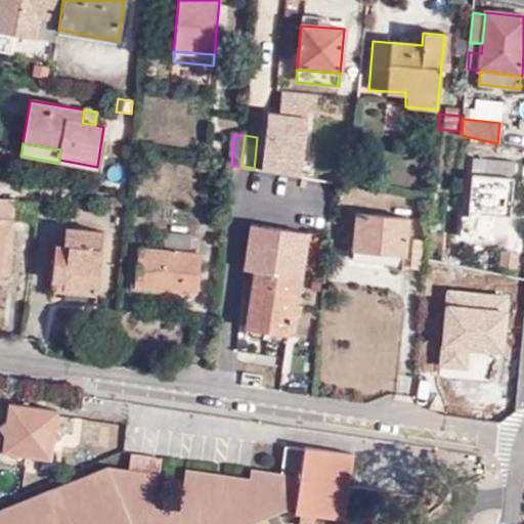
[(254,169),(277,174),(278,162),(255,159),(254,169)]
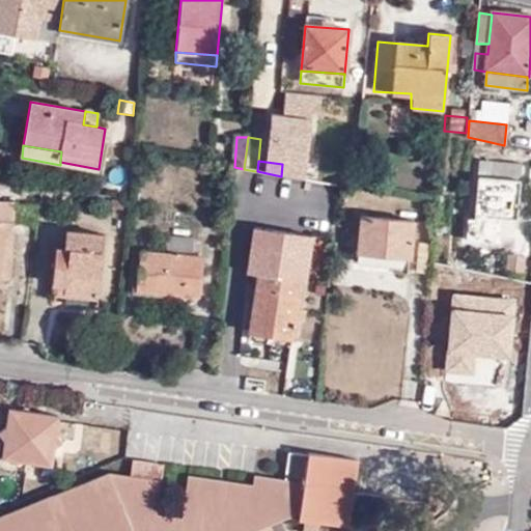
[(492,229),(499,229),(500,218),(516,220),(522,166),(480,162),(475,220),(467,220),(466,240),(492,242),(492,229)]
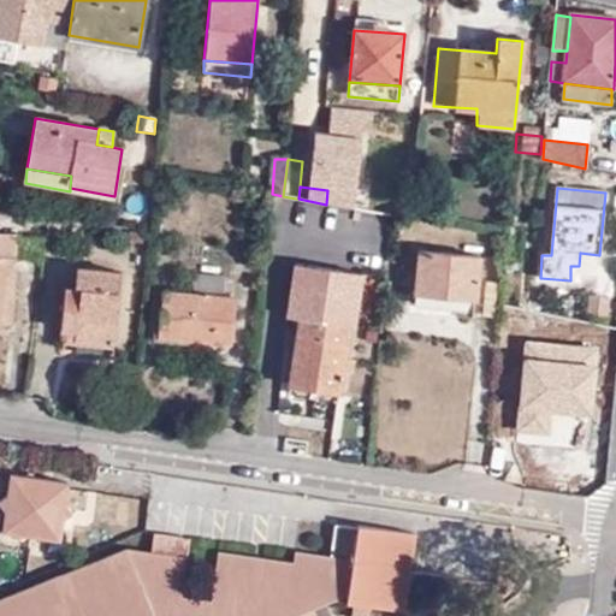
[(268,197),(253,195),(252,212),(268,213),(268,197)]
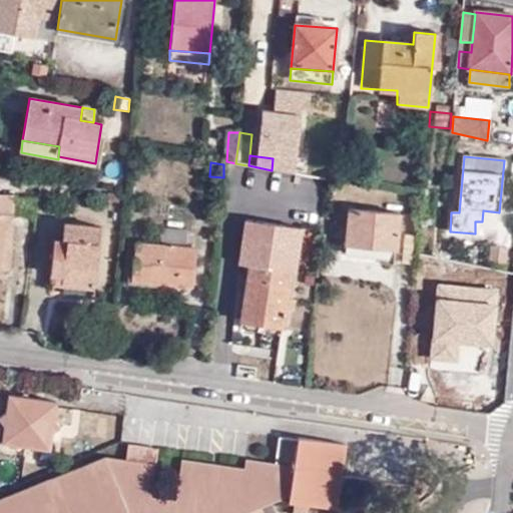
[(5,230),(9,231),(10,216),(13,216),(14,196),(0,194),(0,270),(3,271),(5,230)]
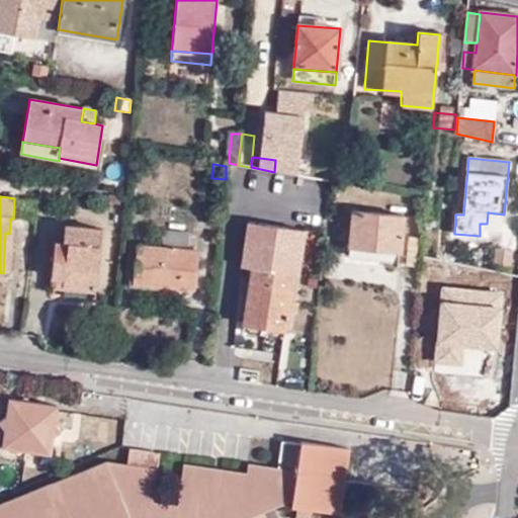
[(350,248),(394,251),(401,252),(403,218),(352,212),(350,248)]
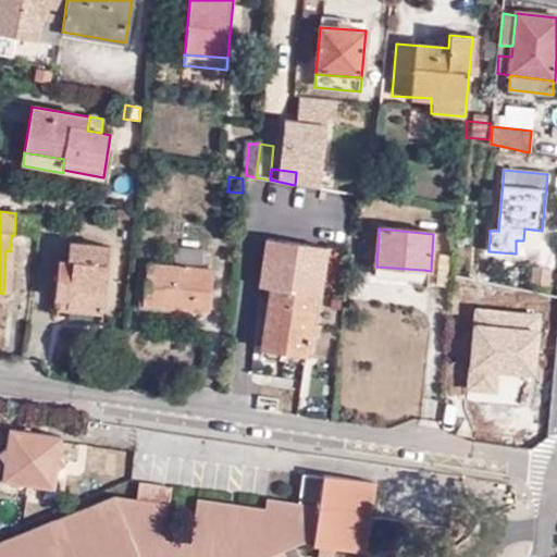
[(70,298),(69,308),(103,310),(109,246),(70,243),(67,261),(59,260),(57,297),(70,298)]
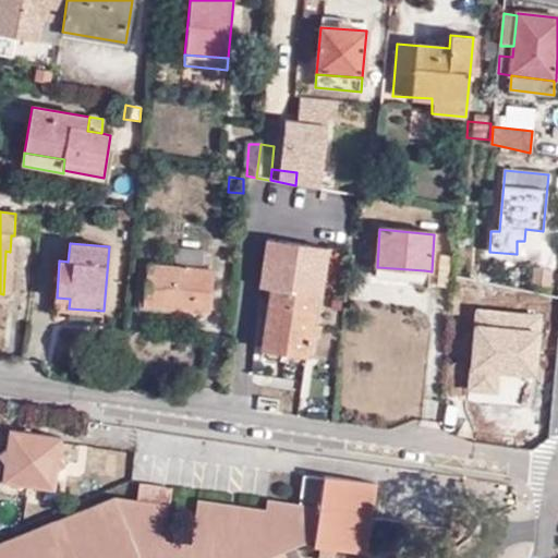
[(14,252),(10,252),(5,251),(3,294),(12,295),(14,252)]
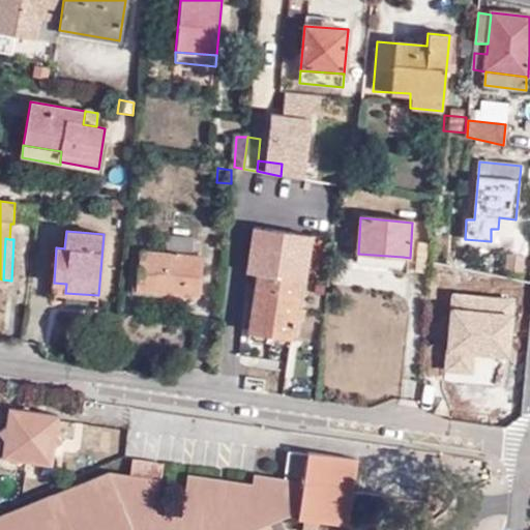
[(150,276),(148,292),(199,297),(203,258),(193,256),(194,240),(168,238),(167,254),(141,252),(139,275),(150,276)]
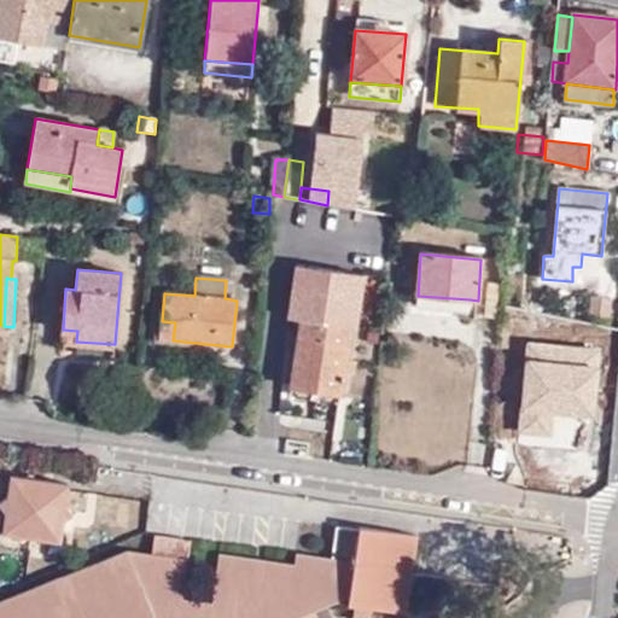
[(468,312),(470,299),(418,296),(417,307),(468,312)]
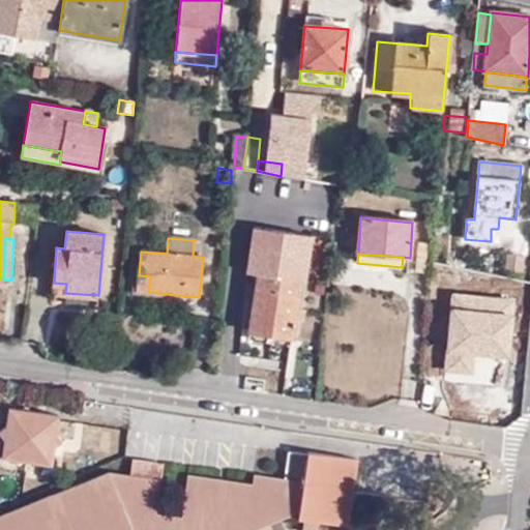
[(524,256),(507,255),(506,271),(523,272),(524,256)]
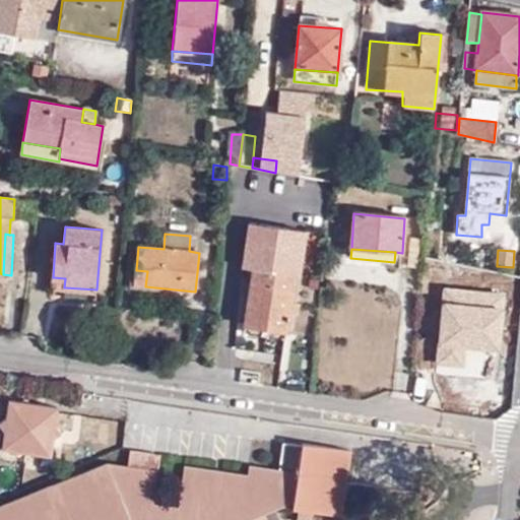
[(135,285),(145,286),(147,271),(136,270),(135,285)]
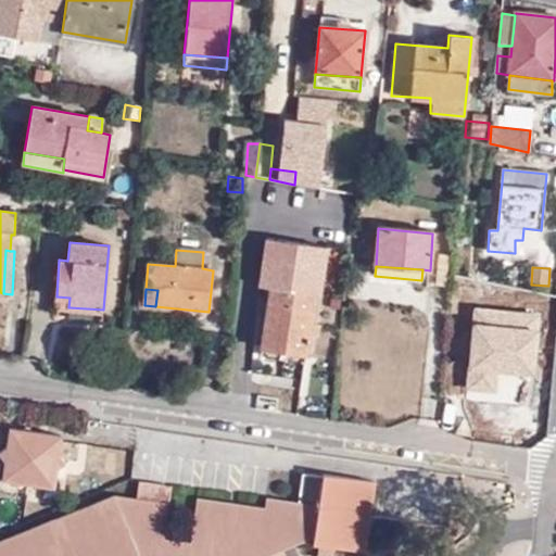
[(262,348),(307,355),(316,297),(270,291),(262,348)]
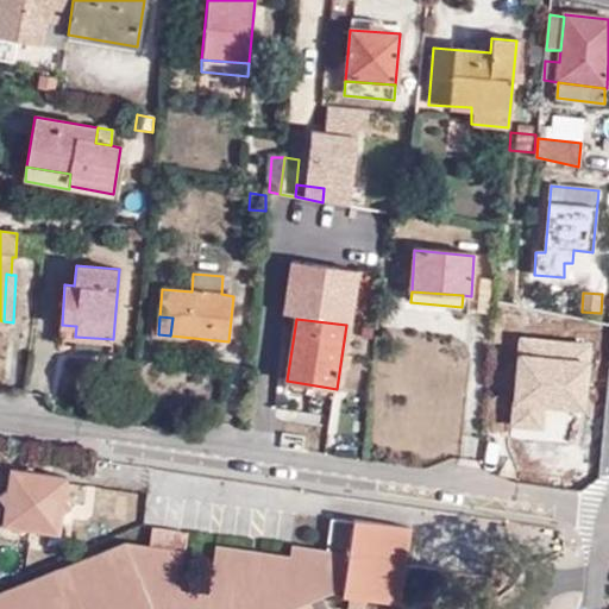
[(61,336),(75,337),(76,326),(62,325),(61,336)]
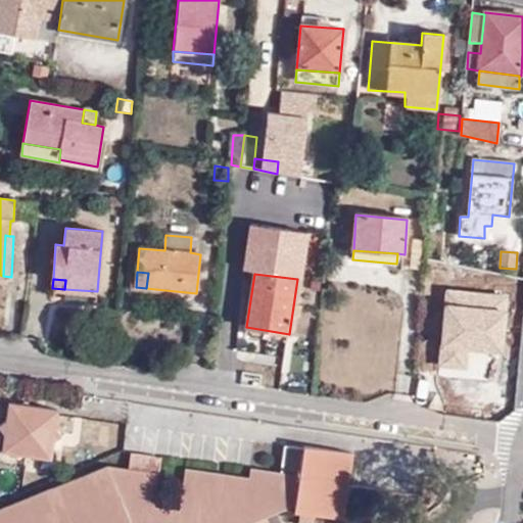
[(288,341),(289,334),(246,327),(245,335),(288,341)]
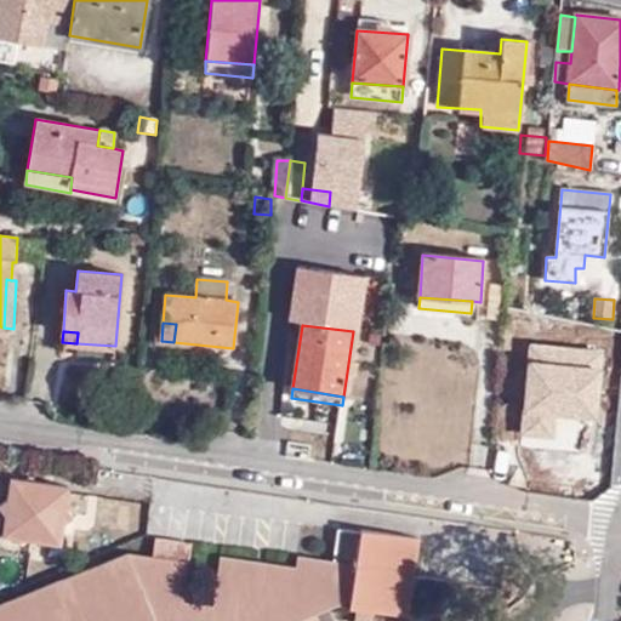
[(68,488),(11,479),(7,502),(0,506),(0,511),(5,518),(3,537),(60,546),(63,524),(72,518),(64,508),(68,488)]
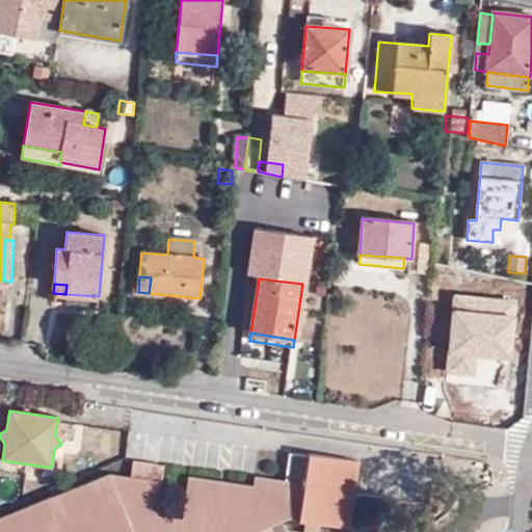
[(259,531),(260,531),(271,526),(301,514),(301,522),(349,529),(360,461),(312,454),(311,456),(291,454),(288,482),(256,478),(255,486),(191,477),(184,520),(159,515),(165,466),(135,461),(133,478),(111,476),(75,490),(76,497),(56,503),(55,498),(18,513),(19,521),(0,527),(0,531),(259,531)]
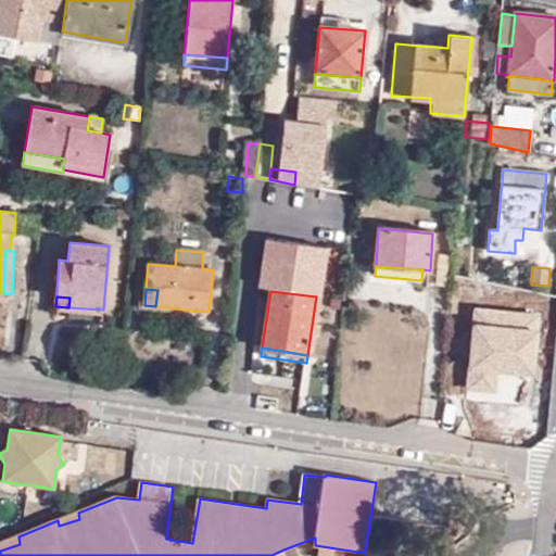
[(0,551),(20,544),(19,536),(0,544),(0,551)]
